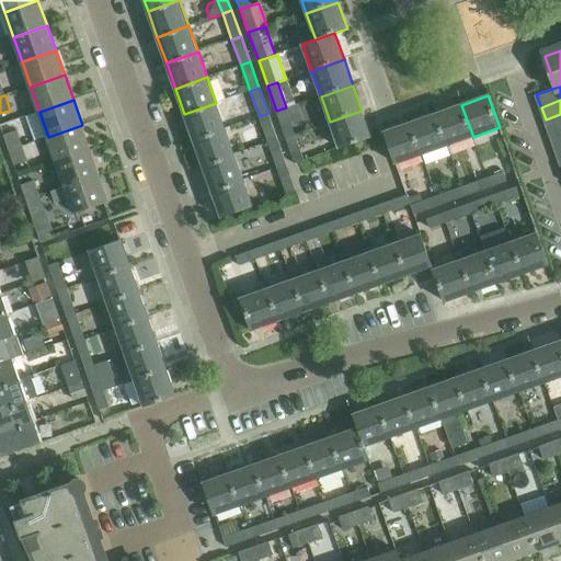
[(194,140),(226,128),(216,103),(184,114),(194,140)]
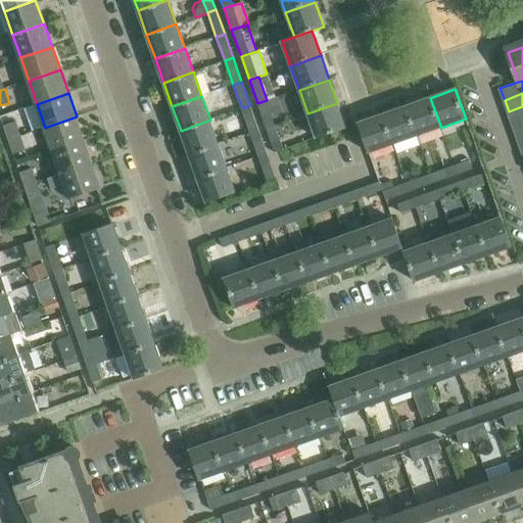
[(430,98),(407,106),(418,136),(441,128),(430,98)]
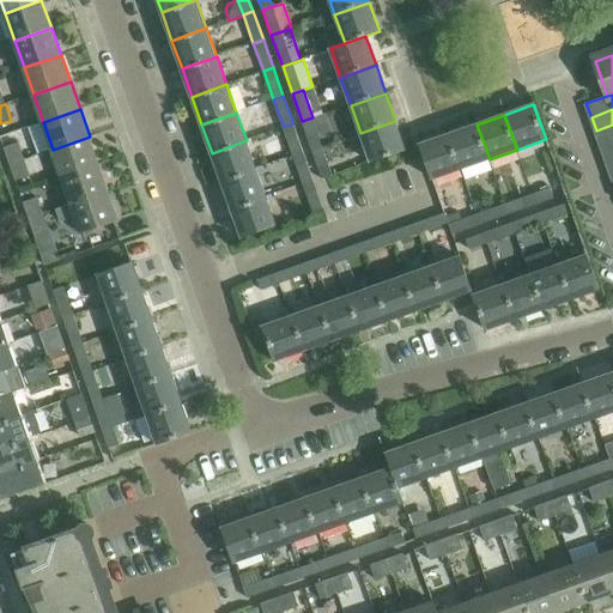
[(311,150),(322,146),(313,117),(302,121),(311,150)]
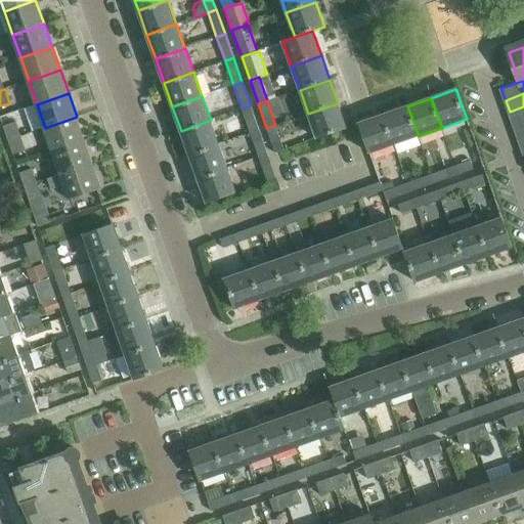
[(347,128),(338,103),(308,114),(316,138),(347,128)]
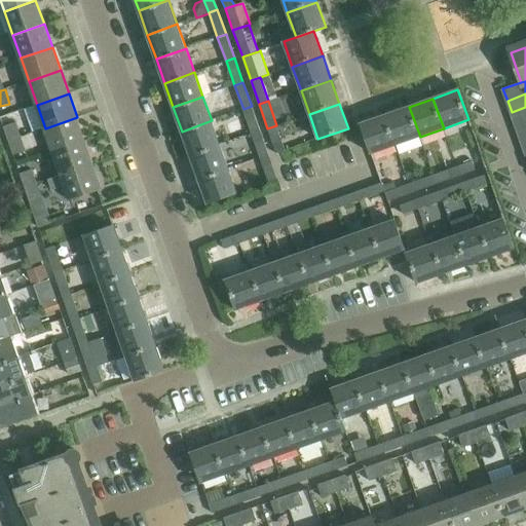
[(252,106),(243,109),(252,134),(260,130),(252,106)]
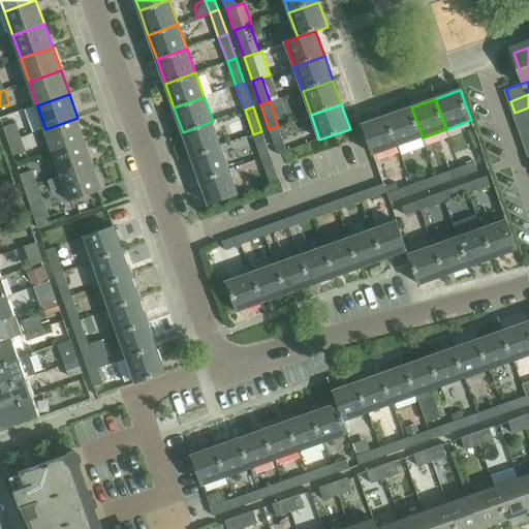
[(411,107),(387,116),(398,146),(423,137),(411,107)]
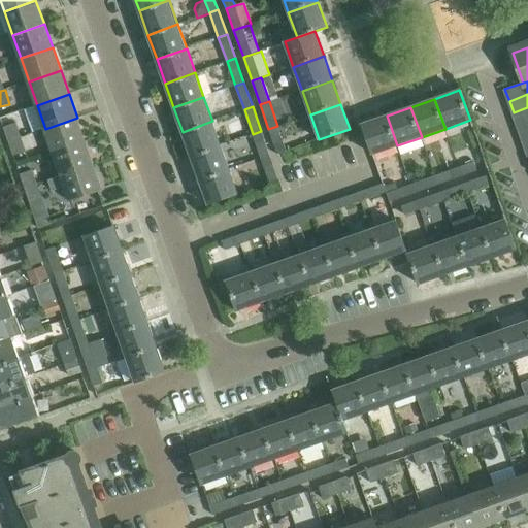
[(527,107),(514,112),(518,125),(527,121),(527,107)]
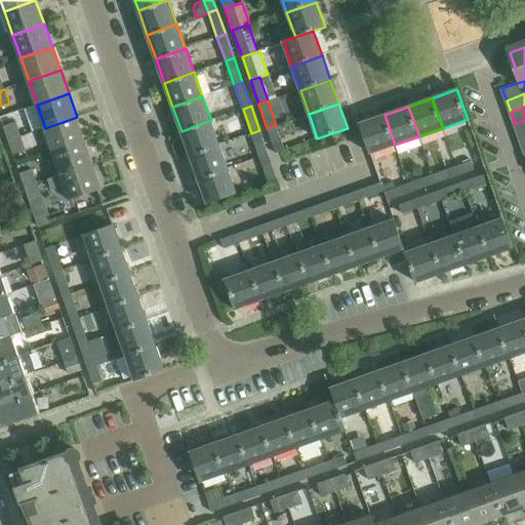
[(385,115),(359,124),(370,154),(395,145),(385,115)]
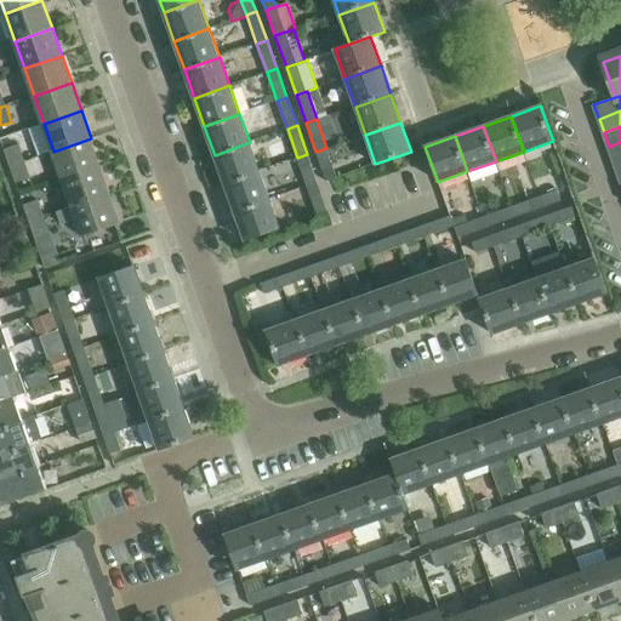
[(63,180),(101,166),(91,138),(53,152),(63,180)]
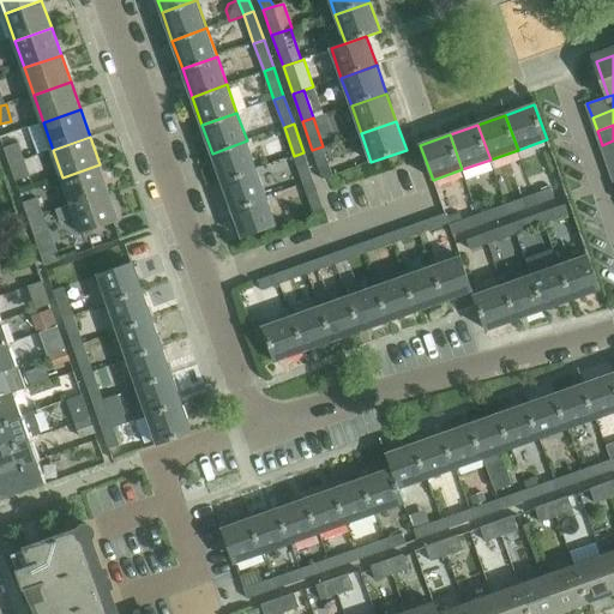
[(222,181),(257,169),(247,140),(212,154),(222,181)]
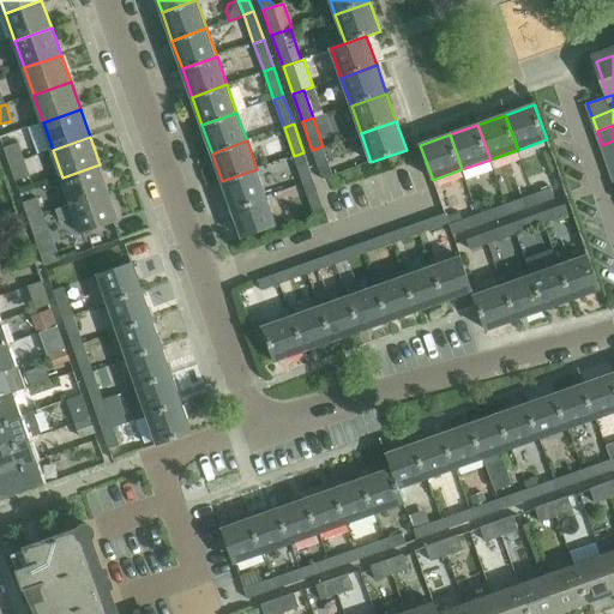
[(613,140),(602,145),(607,158),(613,156),(613,140)]
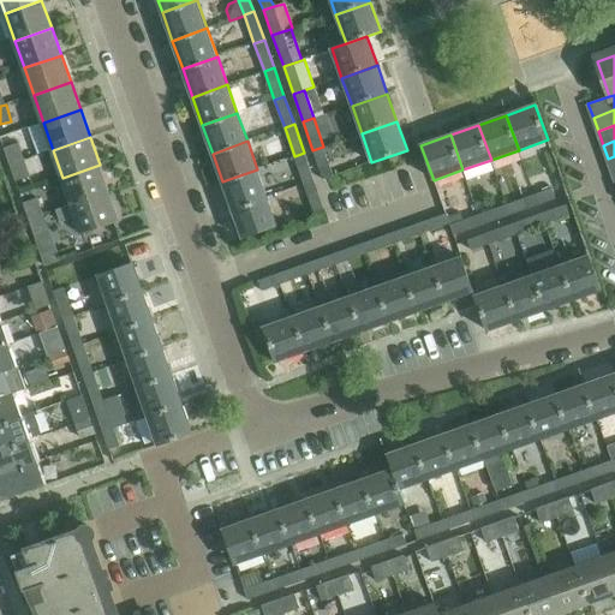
[(18,143),(4,148),(10,165),(24,160),(18,143)]
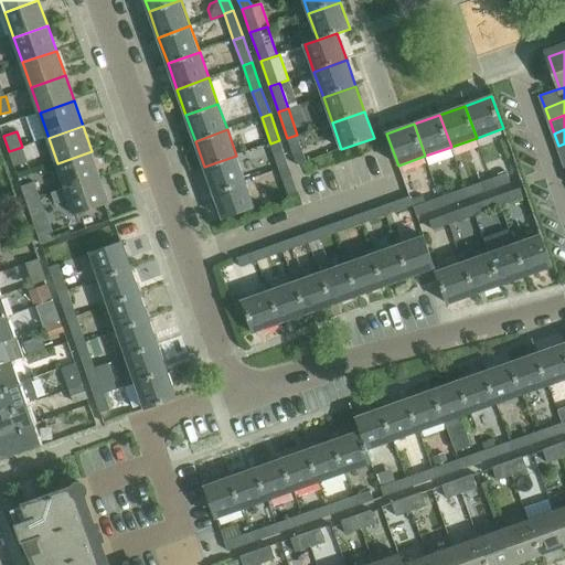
[(287,138),(294,153),(297,164),(307,161),(302,150),(297,135),(287,138)]
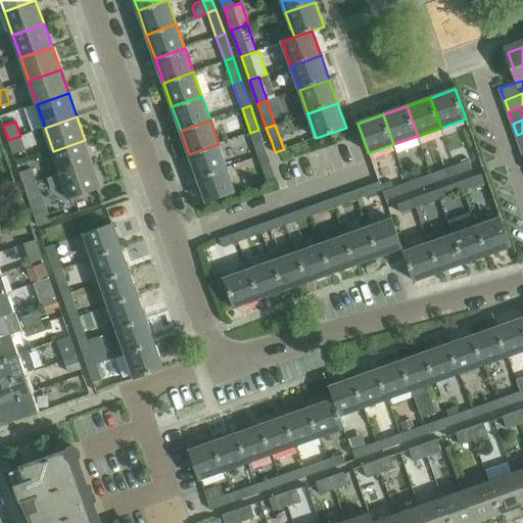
[(258,130),(250,133),(258,156),(267,153),(258,130)]
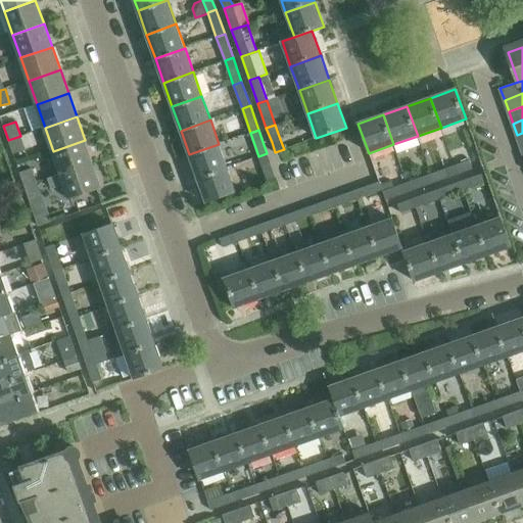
[(20,136),(8,140),(13,154),(26,150),(20,136)]
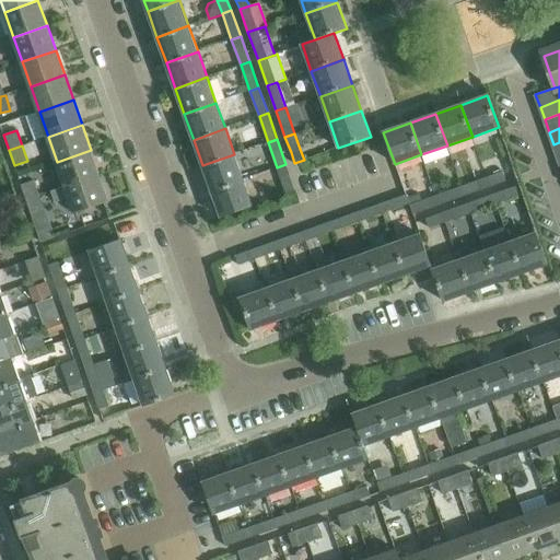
[(66,186),(100,174),(91,150),(57,162),(66,186)]
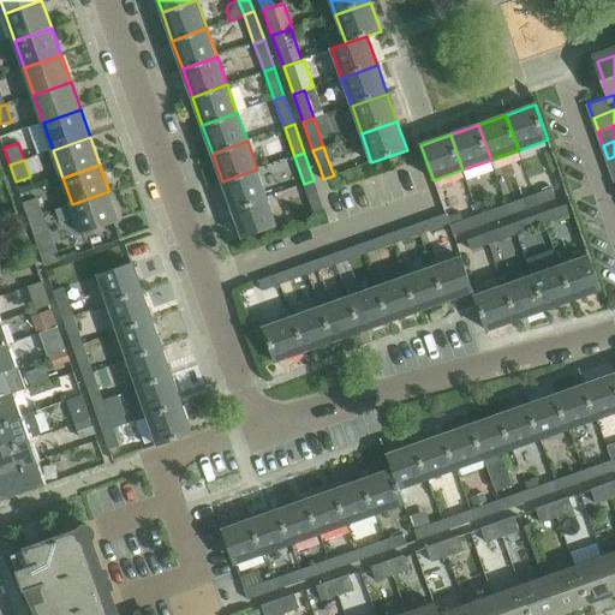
[(232,209),(267,197),(257,169),(222,181),(232,209)]
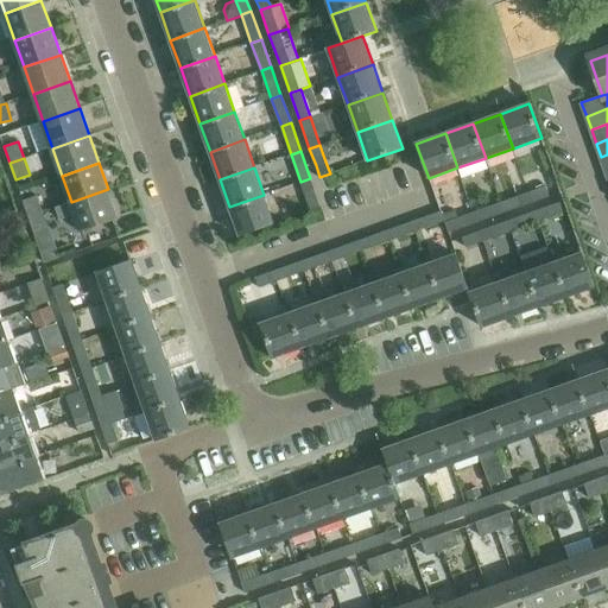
[(546,187),(544,188),(539,176),(525,182),(529,192),(531,202),(531,203),(550,197),(546,187)]
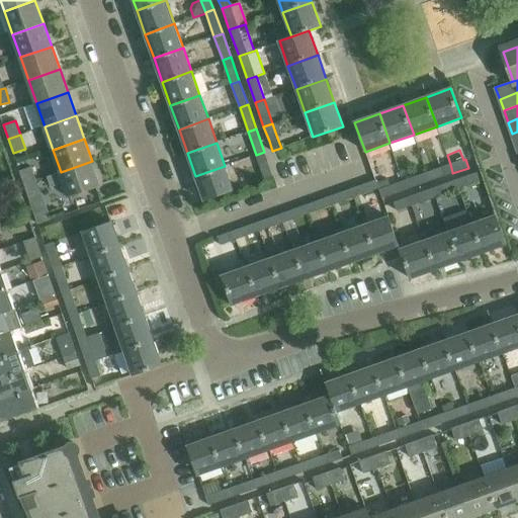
[(273,176),(267,161),(264,152),(256,155),(265,179),(273,176)]
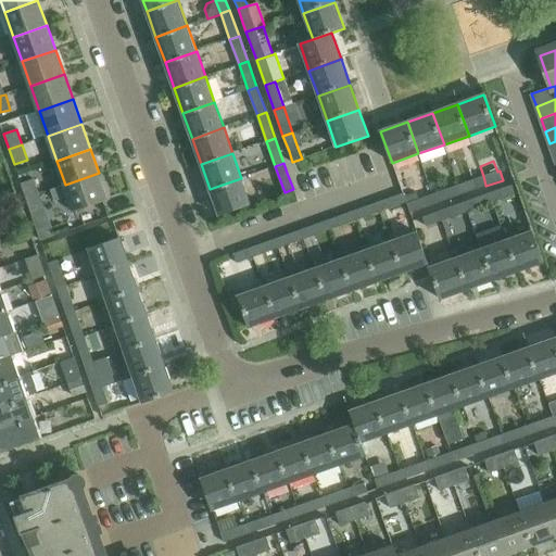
[(99,173),(65,185),(74,210),(108,199),(99,173)]
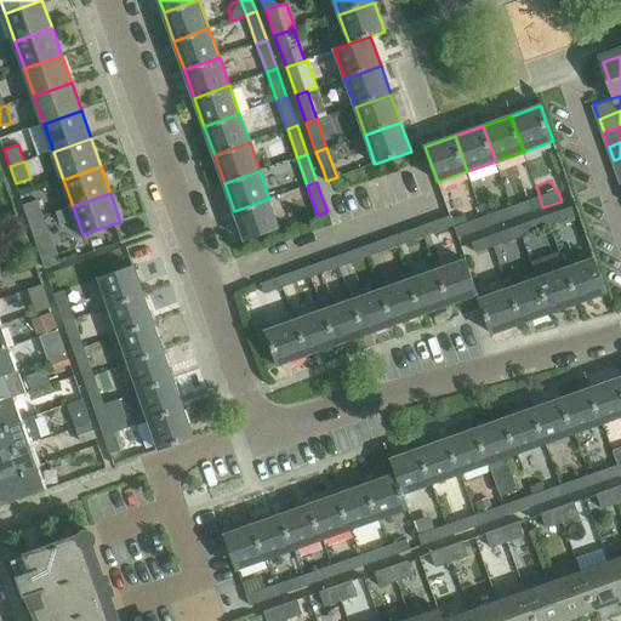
[(517,216),(542,206),(540,197),(513,206),(517,216)]
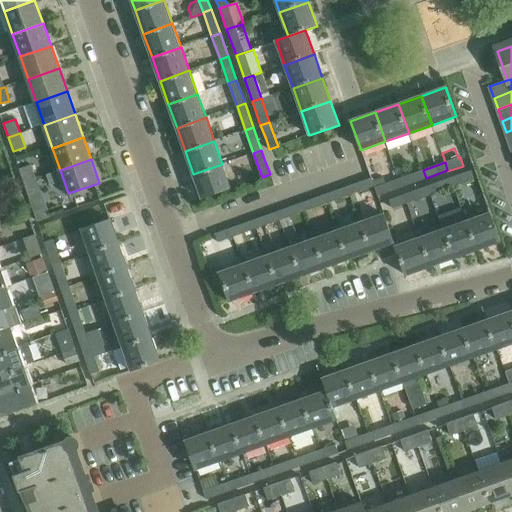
[(24,183),(36,178),(31,164),(19,169),(24,183)]
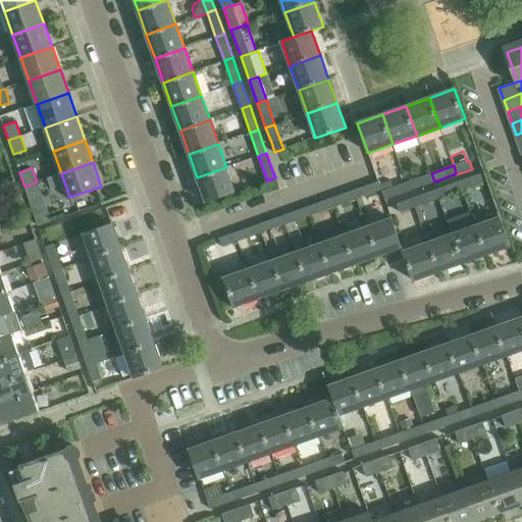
[(226,167),(197,177),(206,202),(236,192),(226,167)]
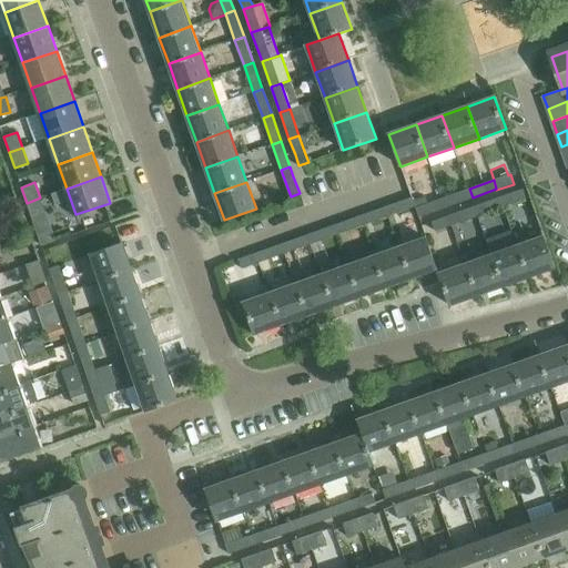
[(473,198),(469,189),(443,198),(446,208),(473,198)]
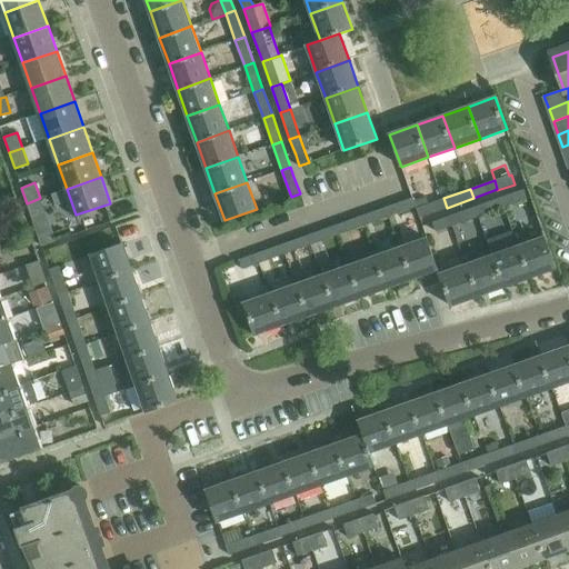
[(530,198),(527,189),(501,198),(505,208),(530,198)]
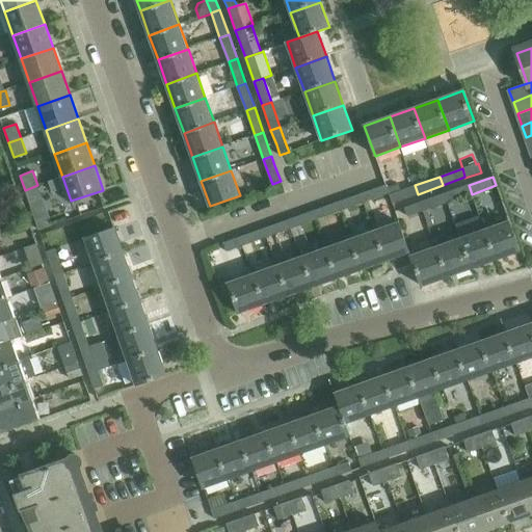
[(12,180),(3,183),(6,192),(16,189),(12,180)]
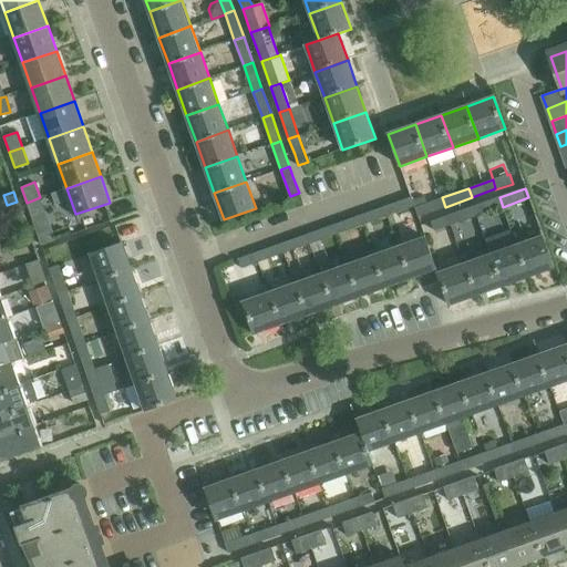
[(40,197),(27,203),(32,218),(45,213),(40,197)]
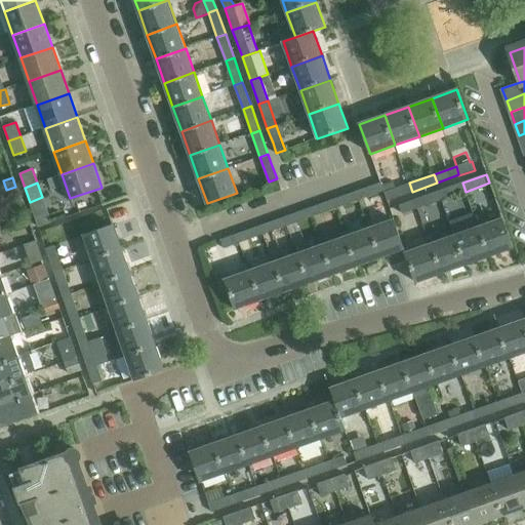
[(412,192),(409,183),(384,193),(387,201),(412,192)]
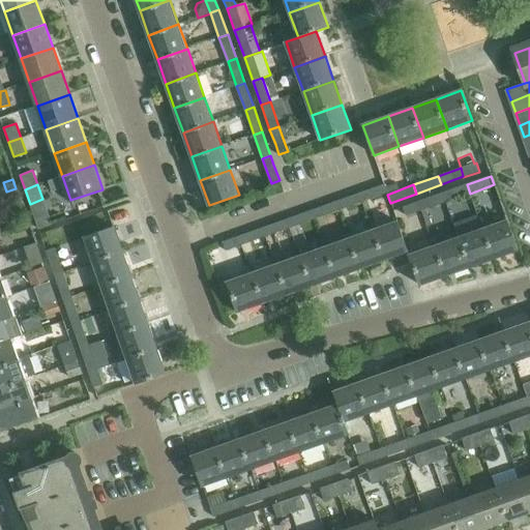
[(443,193),(446,202),(470,194),(467,184),(443,193)]
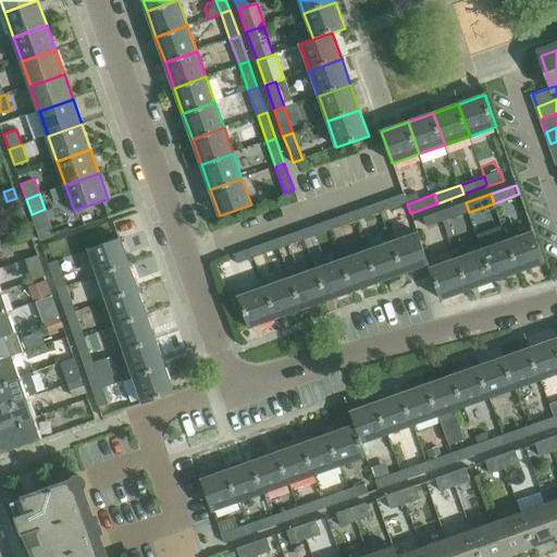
[(407,205),(404,195),(386,200),(390,210),(407,205)]
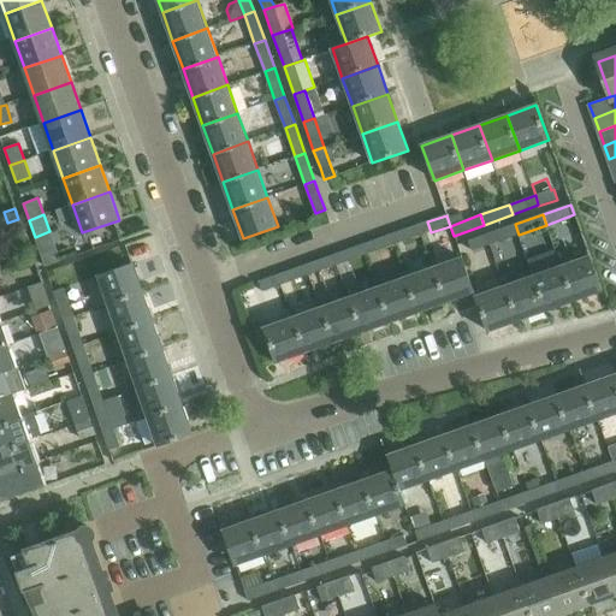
[(486,235),(490,244),(497,264),(502,261),(496,243),(519,235),(515,224),(486,235)]
